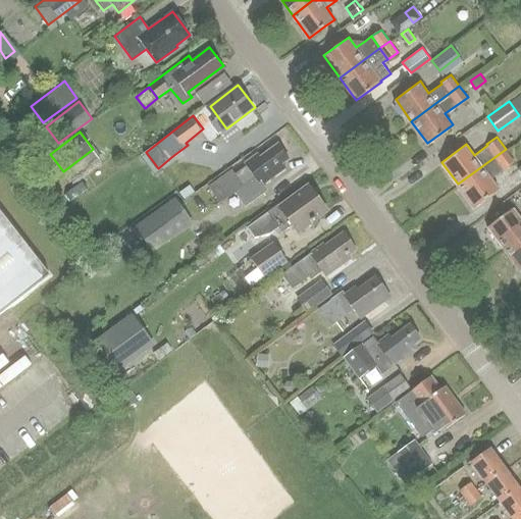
[(231,168),(209,185),(220,201),(236,190),(246,204),(267,189),(262,183),(285,166),(282,162),(289,157),(278,143),(260,156),(258,152),(246,161),(248,164),(236,172),(231,168)]
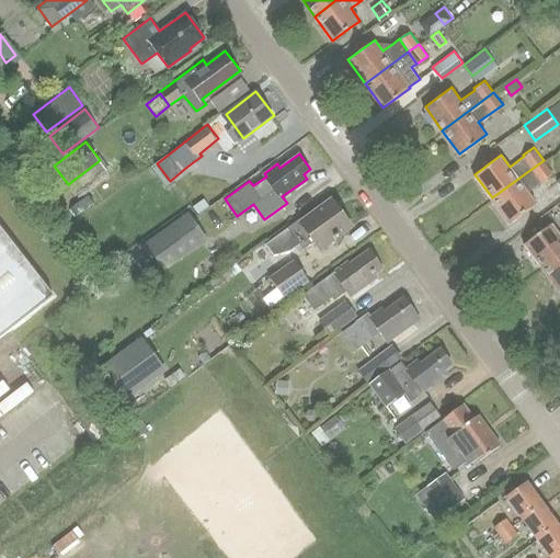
[(544,160),(492,197),(510,221),(537,202),(527,189),(540,179),(541,179),(552,171),(544,160)]
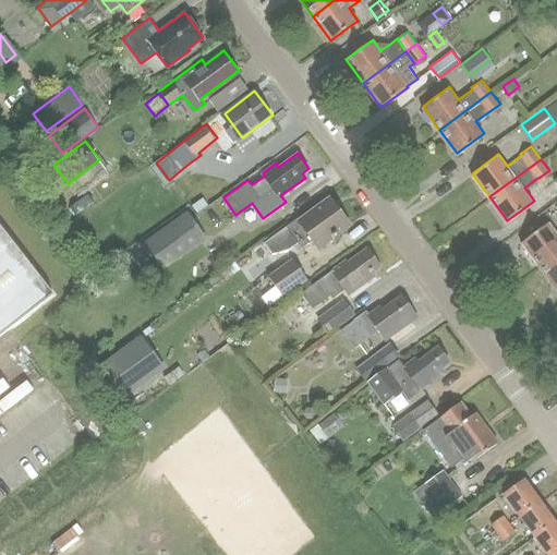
[(312,240),(317,248),(349,225),(329,198),(299,220),(298,218),(264,242),(271,254),(288,250),(298,242),(301,248),(312,240)]
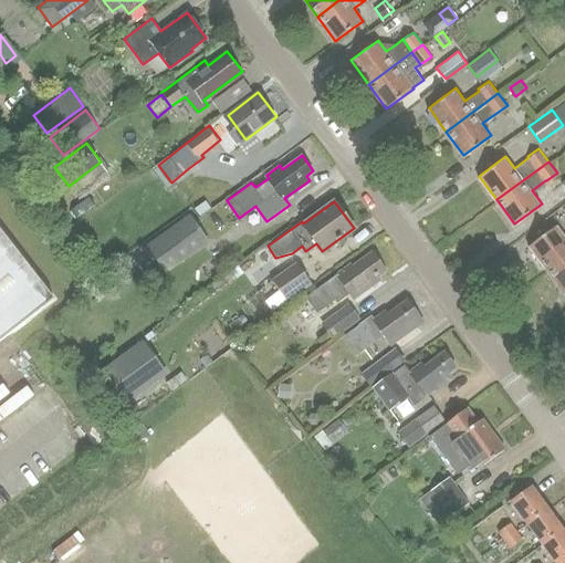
[(190,214),(147,244),(164,268),(207,237),(190,214)]
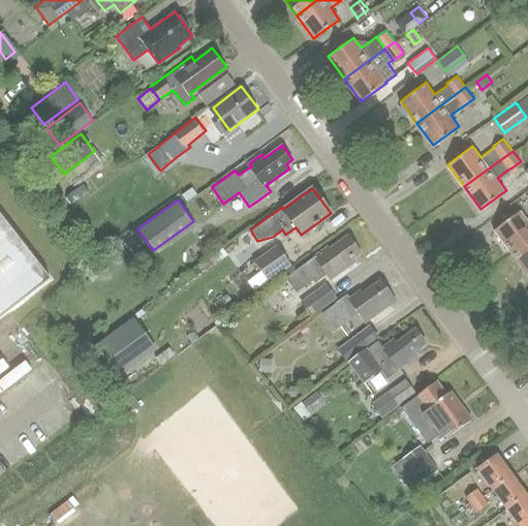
[(511,250),(527,238),(527,221),(520,210),(495,227),(511,250)]
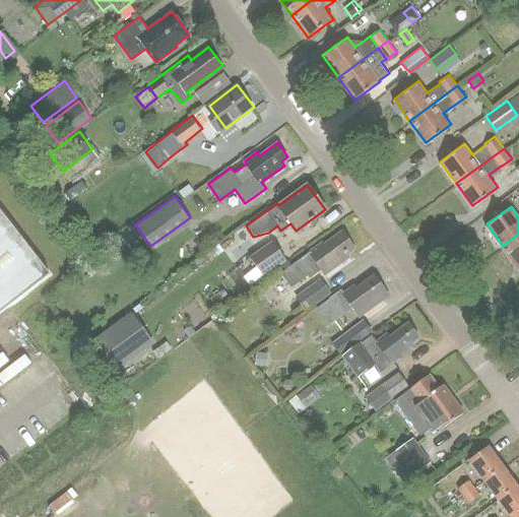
[(0,311),(48,274),(0,211),(0,311)]
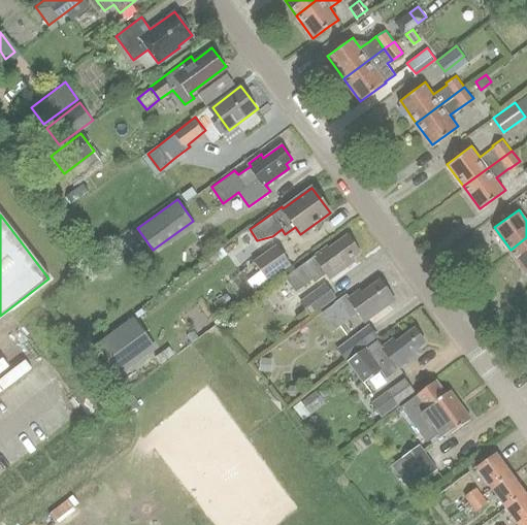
[(315,255),(285,275),(295,290),(313,277),(315,281),(326,272),(330,277),(355,260),(352,256),(359,251),(349,235),(329,249),(327,245),(314,255),(315,255)]
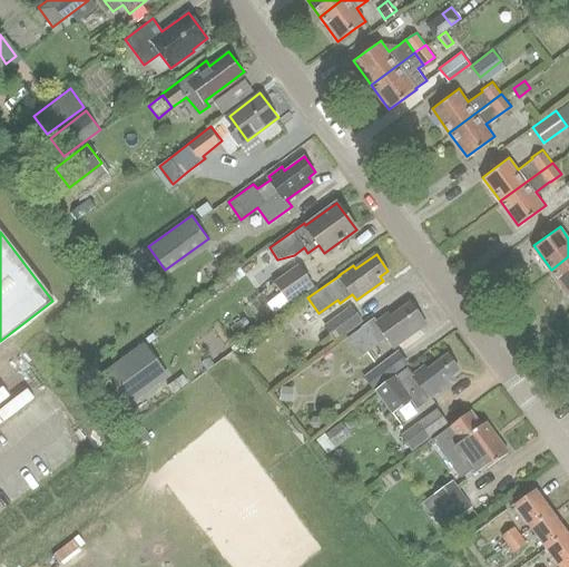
[(568,256),(551,270),(568,293),(568,256)]
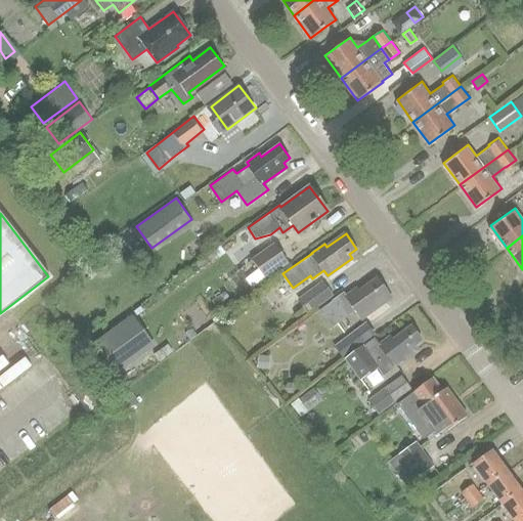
[(288,261),(274,243),(252,258),(265,276),(288,261)]
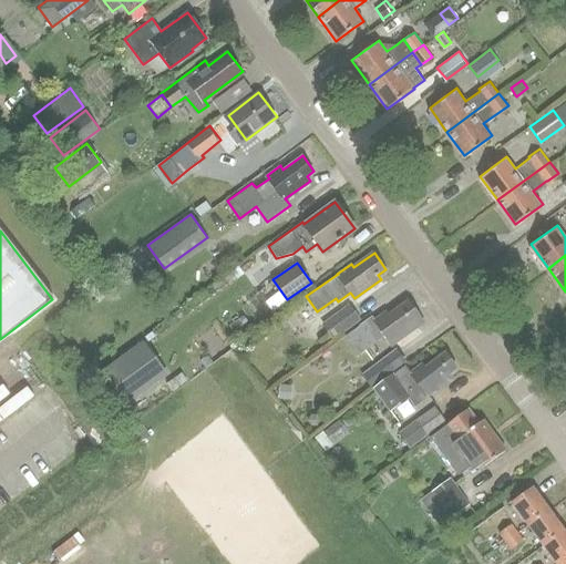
[(360,324),(353,329),(343,337),(356,355),(384,334),(391,344),(415,326),(412,322),(420,316),(408,300),(389,314),(386,310),(374,318),(372,315),(360,324)]
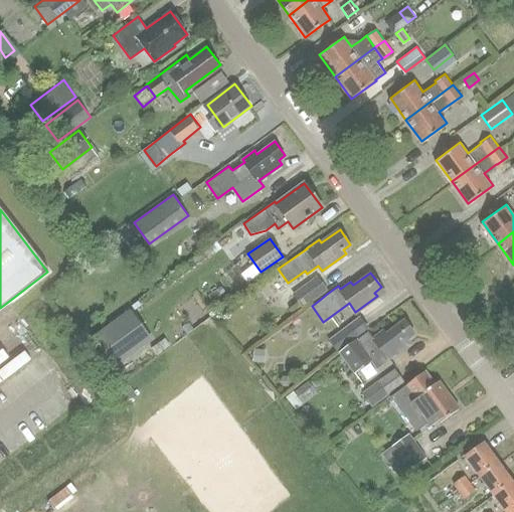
[(327,289),(319,278),(294,296),(302,307),(327,289)]
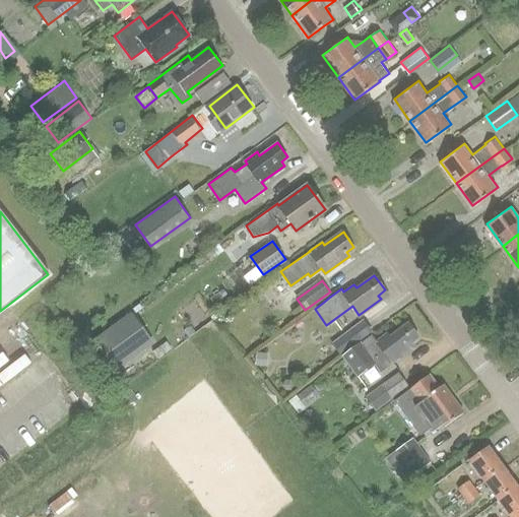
[(117,369),(153,342),(131,312),(94,338),(117,369)]
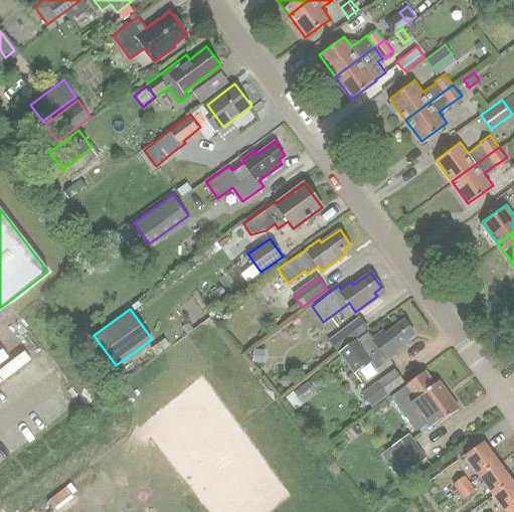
[(334,337),(341,346),(366,328),(359,318),(334,337)]
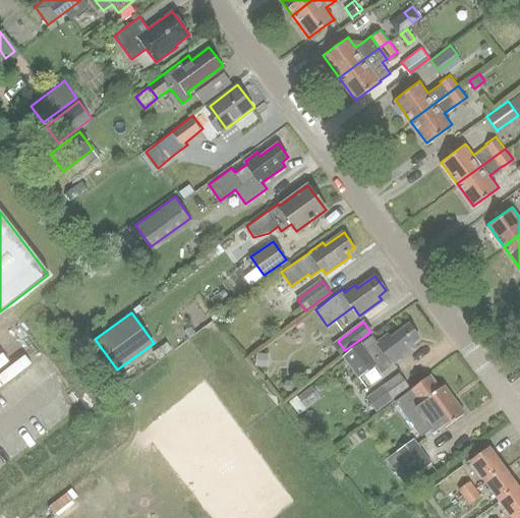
[(343,354),(358,375),(376,362),(374,360),(386,352),(393,362),(415,346),(412,342),(420,337),(409,322),(392,335),(389,332),(378,340),(372,334),(361,342),(361,341),(343,354)]
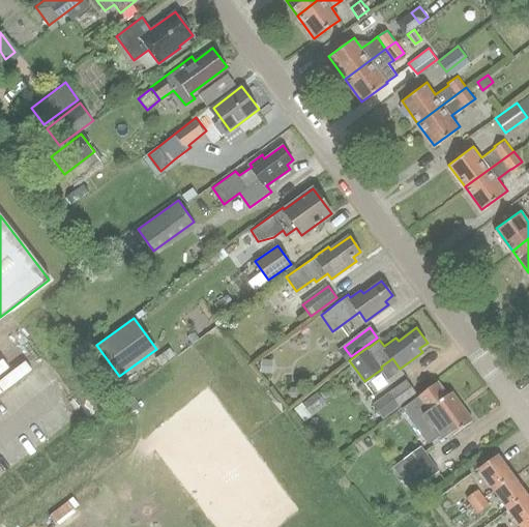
[(0,387),(9,381),(2,371),(17,359),(7,348),(0,353),(0,387)]
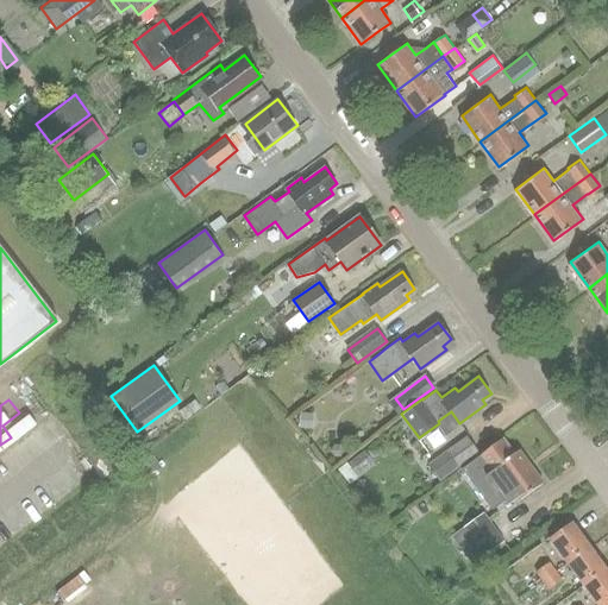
[(299,426),(313,427),(314,411),(300,410),(299,426)]
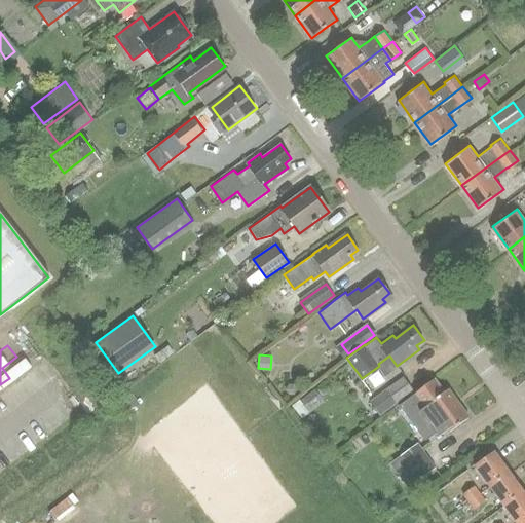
[(410,387),(400,374),(367,400),(377,413),(410,387)]
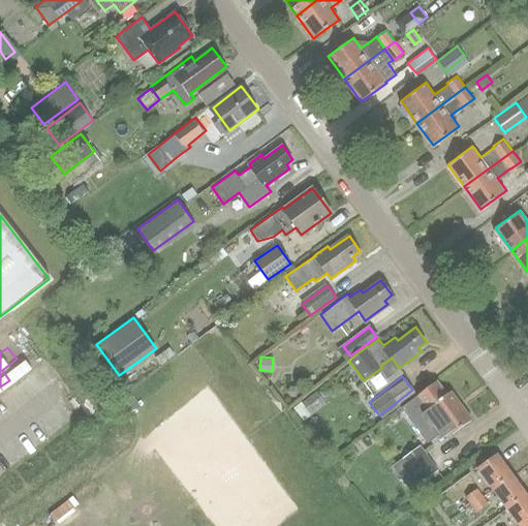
[(437,379),(401,406),(402,407),(404,406),(423,431),(431,425),(440,438),(448,432),(449,435),(472,419),(452,390),(447,393),(437,379)]
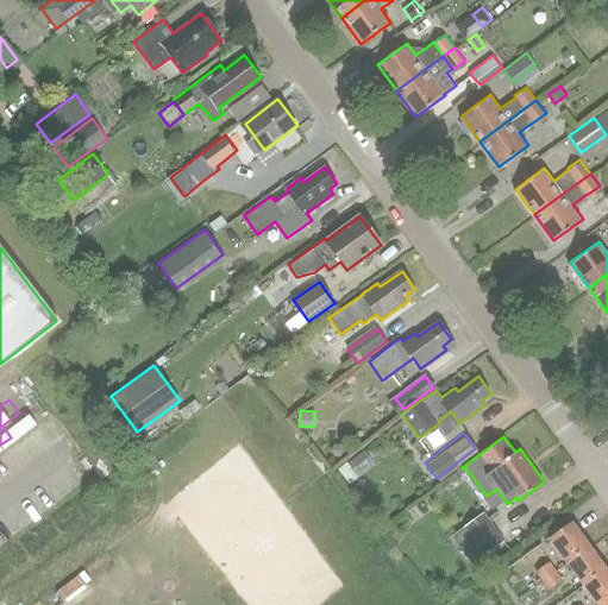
[(161,465),(151,454),(142,461),(151,472),(161,465)]
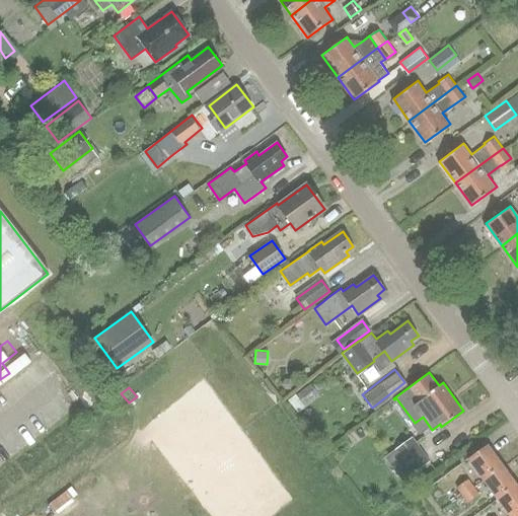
[(429,459),(411,435),(394,447),(413,471),(429,459)]
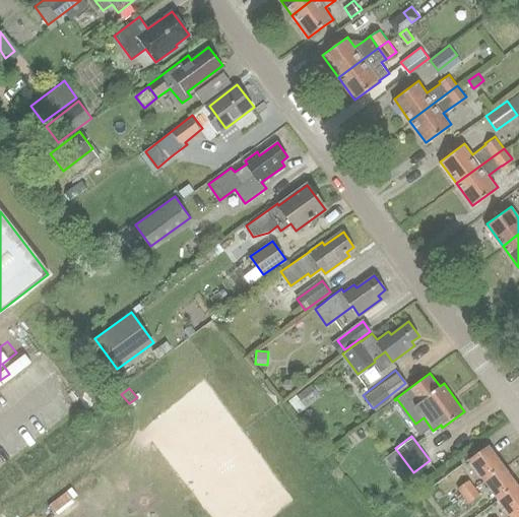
[(506,464),(492,443),(460,466),(475,487),(506,464)]
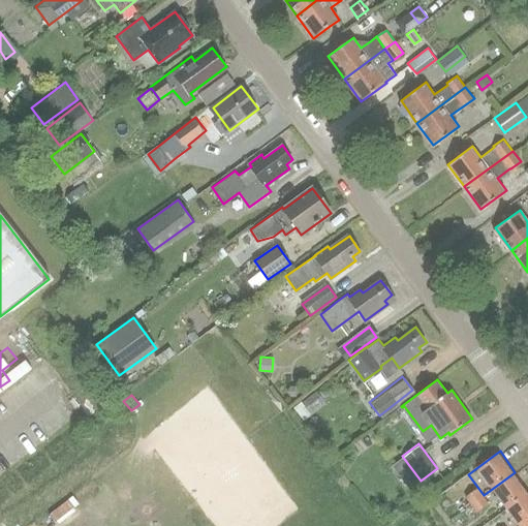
[(484,495),(498,515),(527,493),(527,490),(515,472),(484,495)]
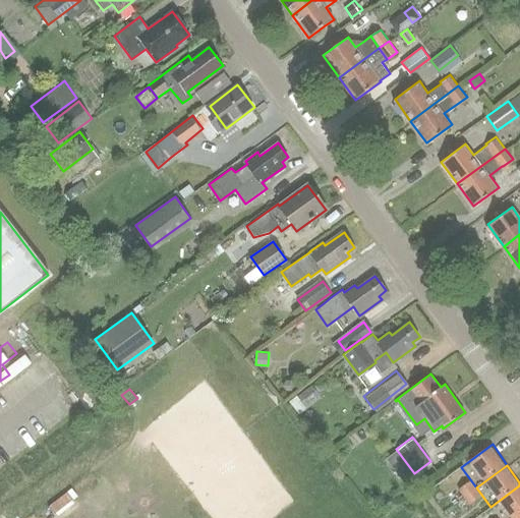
[(455,486),(467,503),(479,493),(467,476),(455,486)]
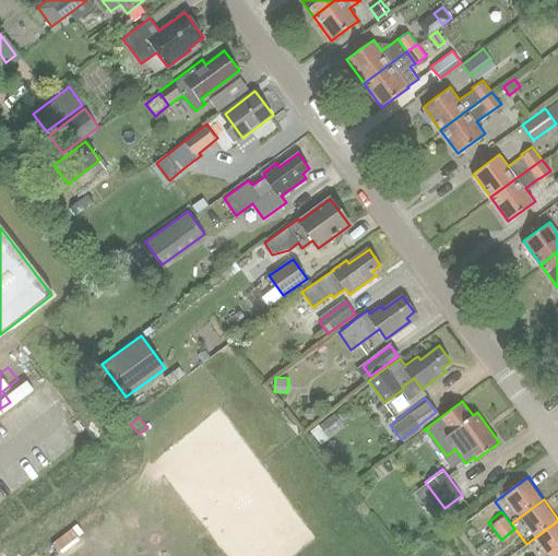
[(554,555),(557,553),(557,521),(526,544),(534,555),(554,555)]
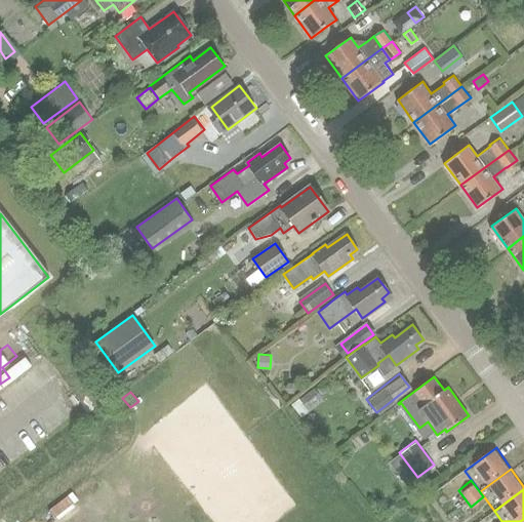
[(442,507),(447,514),(456,506),(451,499),(442,507)]
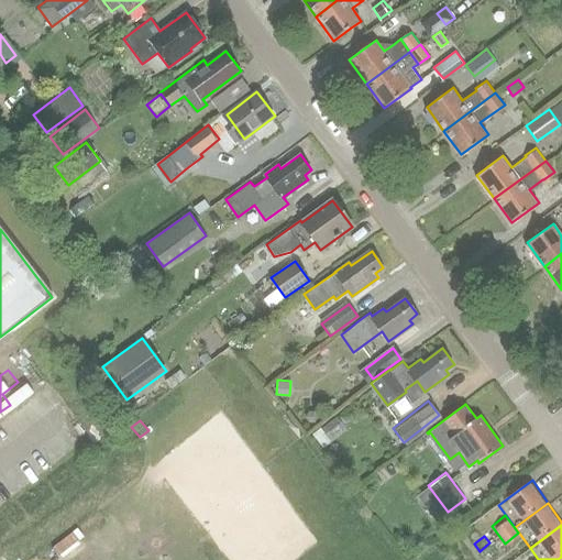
[(495,550),(489,542),(480,551),(484,558),(485,558),(495,550)]
